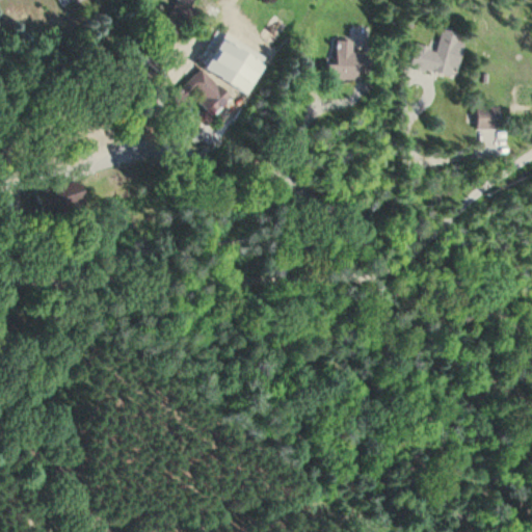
[(175,0),(164,22),(183,30),(197,0),(175,0)]
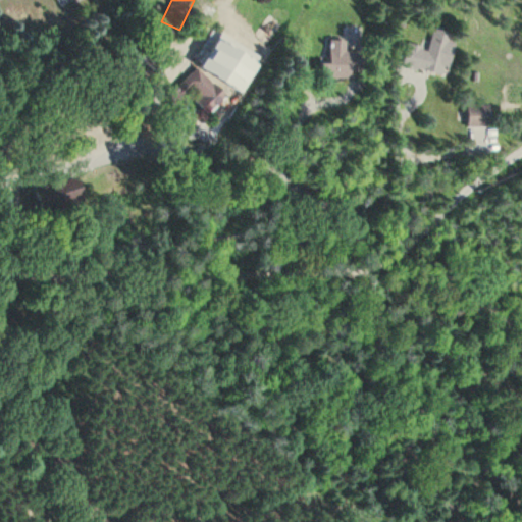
[(405,67),(451,76),(457,44),(450,43),(452,33),(432,30),(428,49),(409,45),(405,67)]
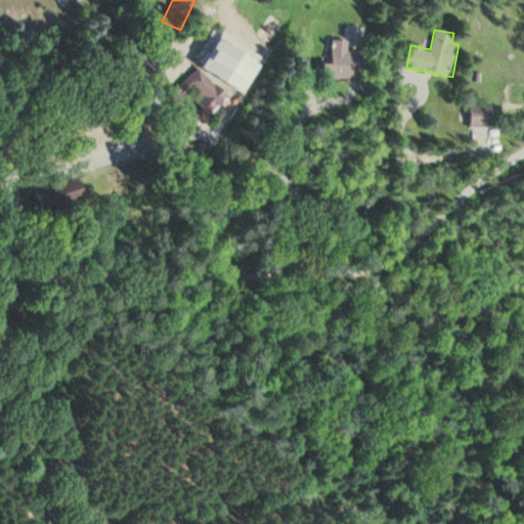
[(363,52),(329,52),(329,81),(363,81),(363,52)]
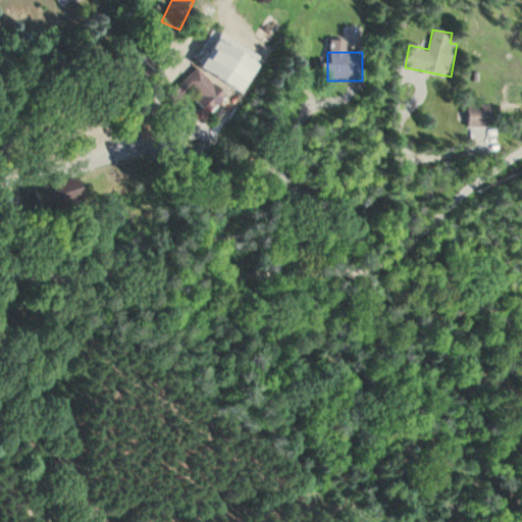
[(213,85),(197,67),(179,86),(210,115),(238,87),(224,73),(213,85)]
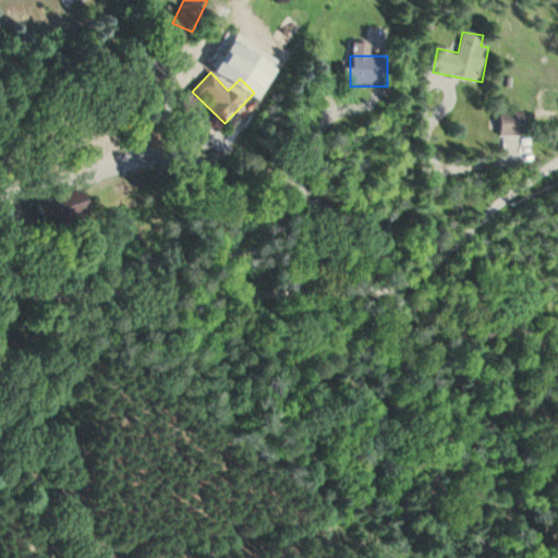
[(501,113),(501,136),(526,136),(526,113),(501,113)]
